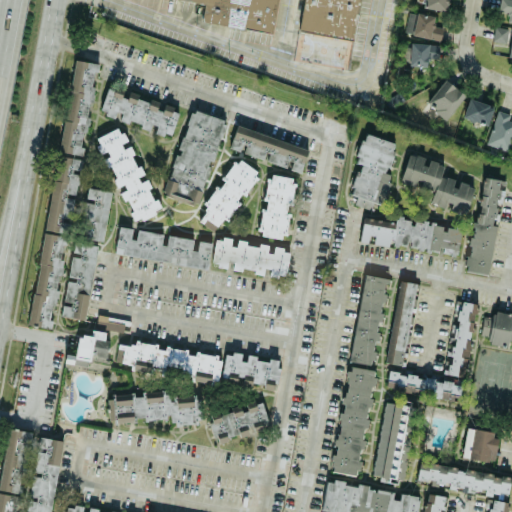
[(273,32),(277,0),(194,0),(204,1),(201,22),(273,32)]
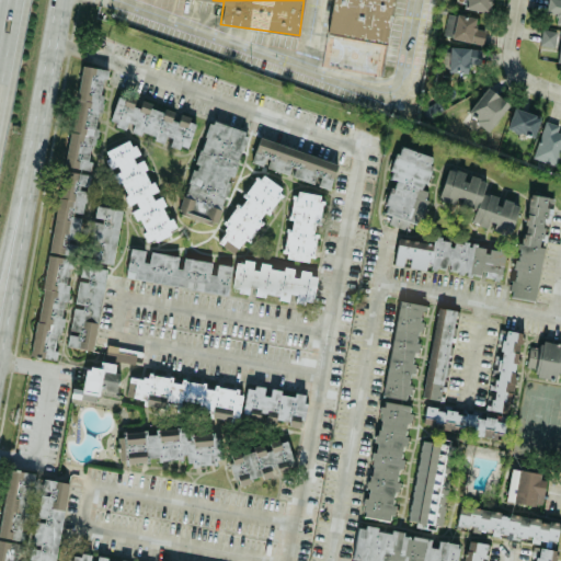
[(395,0),(332,0),(328,33),(389,42),(395,0)]
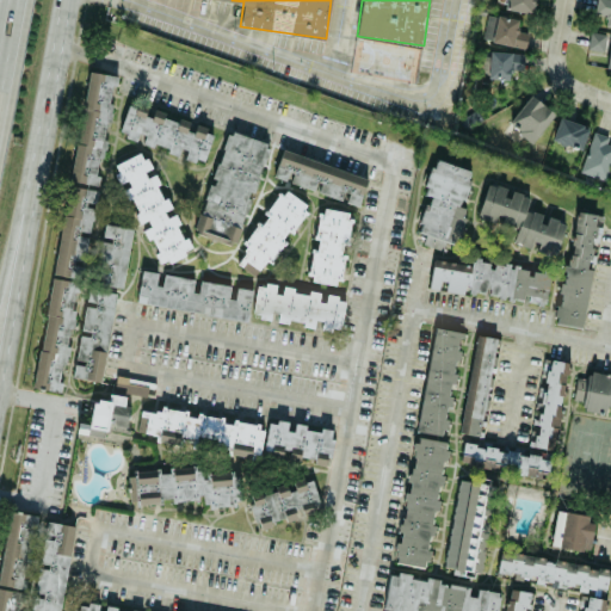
[(534,0),(505,0),(505,10),(534,12),(534,0)]
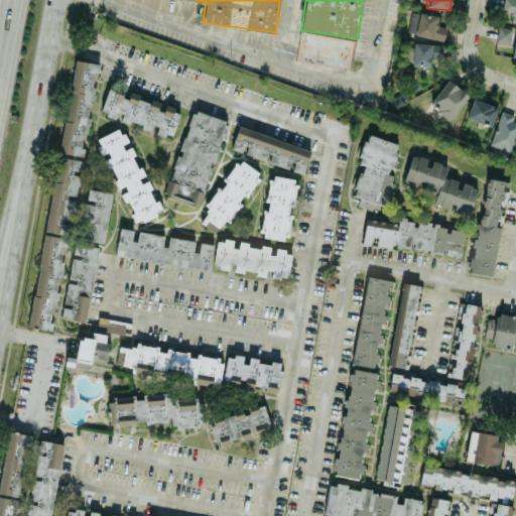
[(515,20),(515,0),(502,0),(499,17),(515,20)]
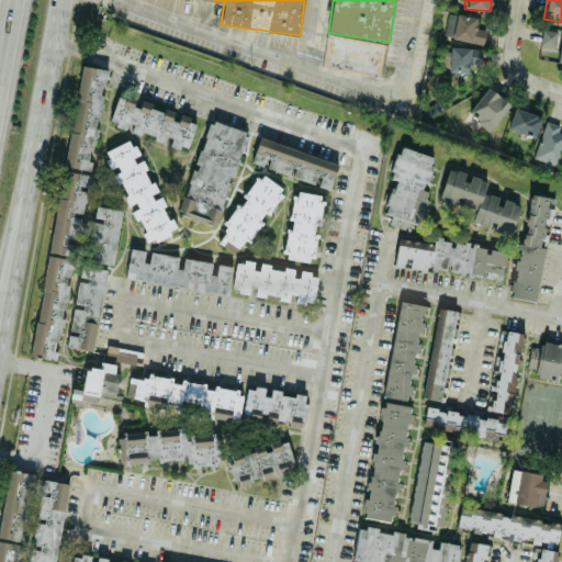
[(457,14),(450,13),(445,35),(451,36),(457,14)]
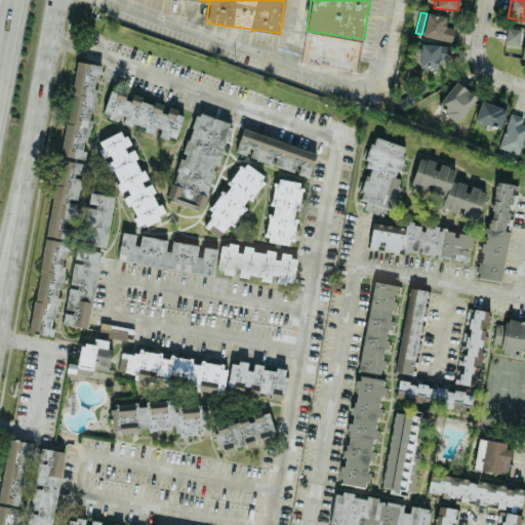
[(422,35),(451,41),(454,28),(443,25),(445,16),(427,12),(422,35)]
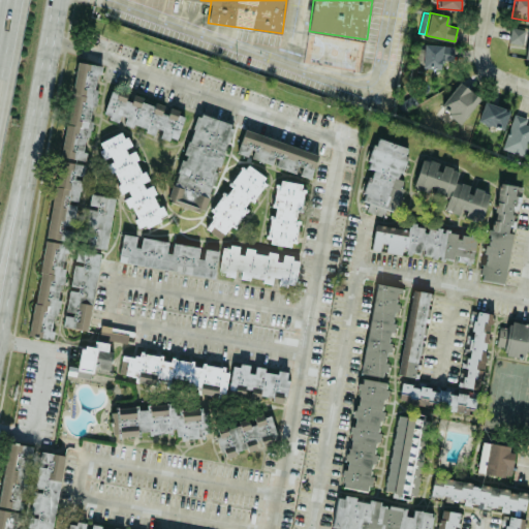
[(525,29),(510,26),(507,42),(522,44),(525,29)]
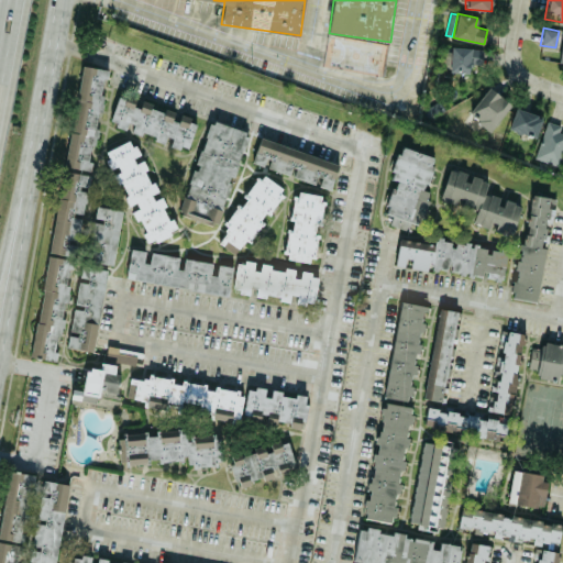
[(470,73),(471,50),(450,48),(450,72),(470,73)]
